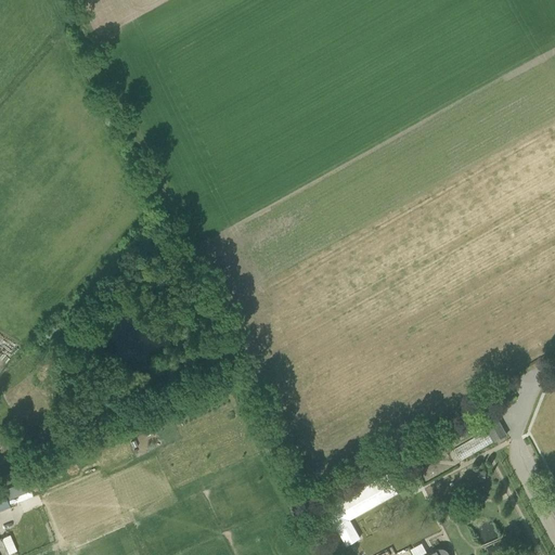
[(461,461),(506,434),(495,414),(480,423),(483,429),(487,427),(488,429),(454,449),(461,461)]
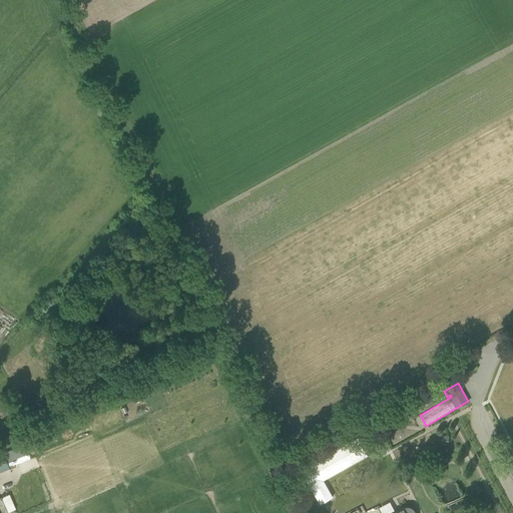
[(0,420),(13,414),(17,413),(12,401),(8,403),(0,406),(0,420)]
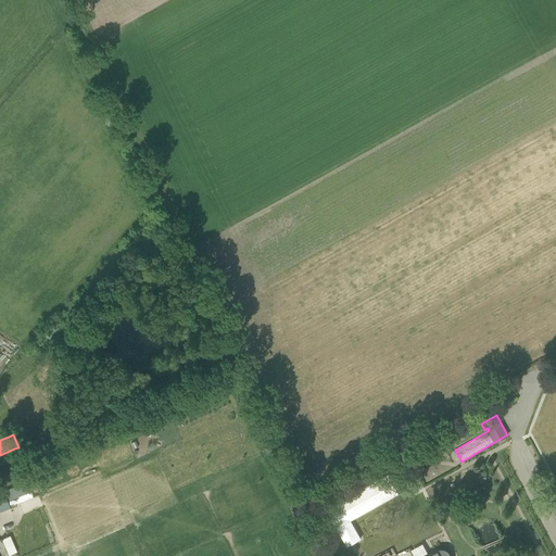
[(351,520),(397,493),(395,488),(397,487),(394,480),(392,482),(388,475),(327,509),(348,546),(361,539),(351,520)]
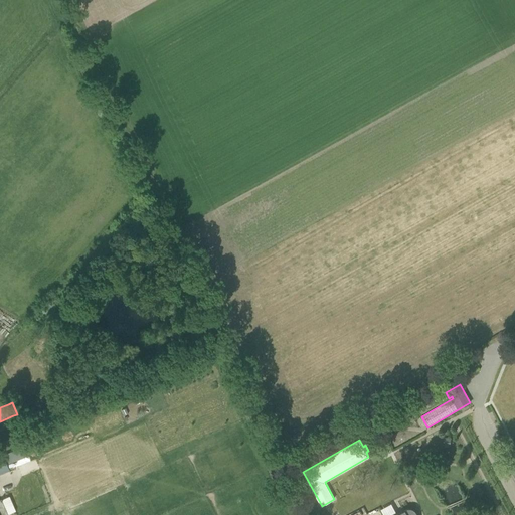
[(17,466),(27,462),(22,451),(12,455),(17,466)]
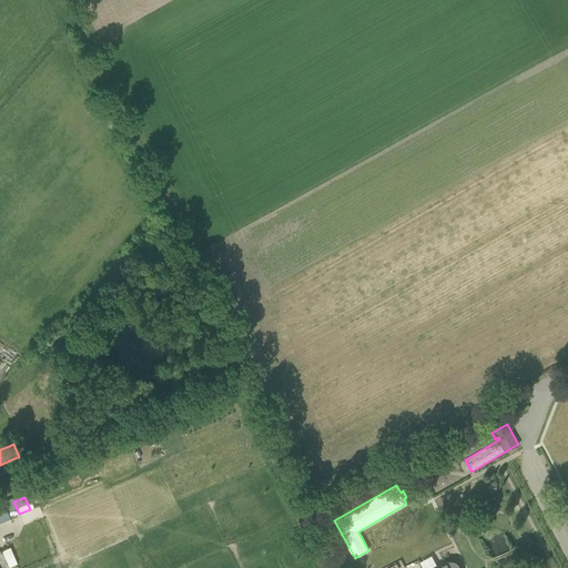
[(0,523),(9,519),(2,503),(0,503),(0,523)]
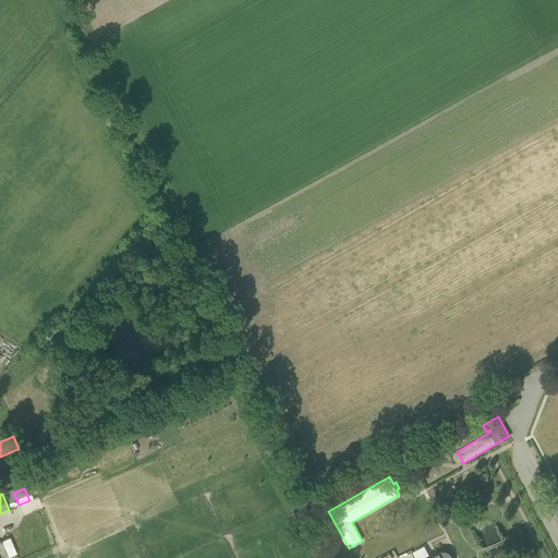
[(425,545),(413,550),(416,557),(421,557),(429,555),(425,545)]
